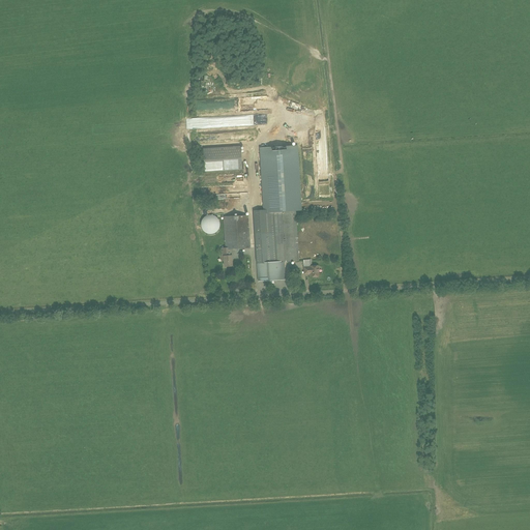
[(240,146),(203,148),(204,172),(241,170),(240,146)]
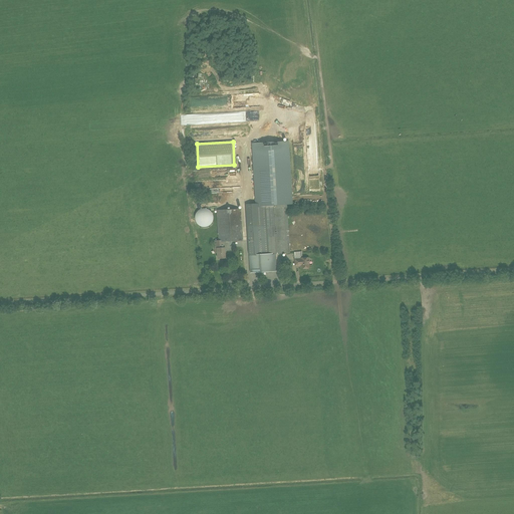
[(276,271),(275,254),(289,253),(286,204),(292,204),(288,142),(253,144),(256,204),(246,205),(250,273),(276,271)]
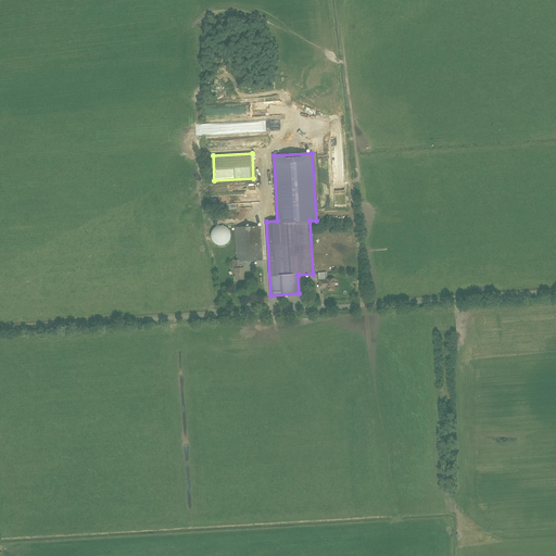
[(211,235),(211,237),(211,238),(212,240),(213,242),(214,243),(216,245),(218,245),(219,247),(222,247),(224,247),(226,245),(227,244),(229,242),(230,241),(230,240),(231,238),(231,236),(231,235),(230,232),(229,230),(228,228),(227,228),(225,227),(223,226),(220,226),(219,226),(217,226),(216,227),(214,229),(213,230),(212,232),(211,235)]
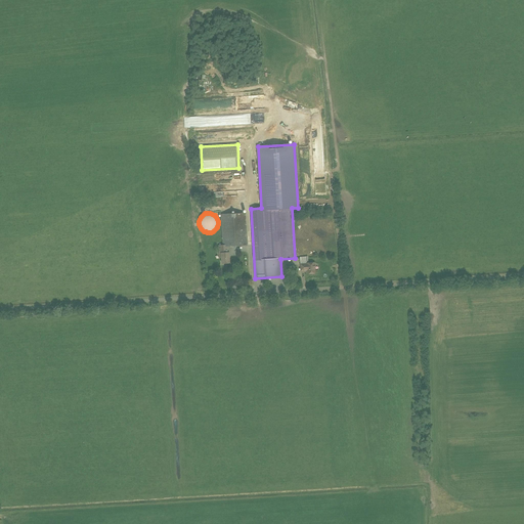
[(221,215),(223,246),(219,246),(219,253),(221,253),(222,263),(223,264),(225,264),(226,263),(229,263),(229,253),(228,253),(227,247),(248,245),(246,213),(221,215)]
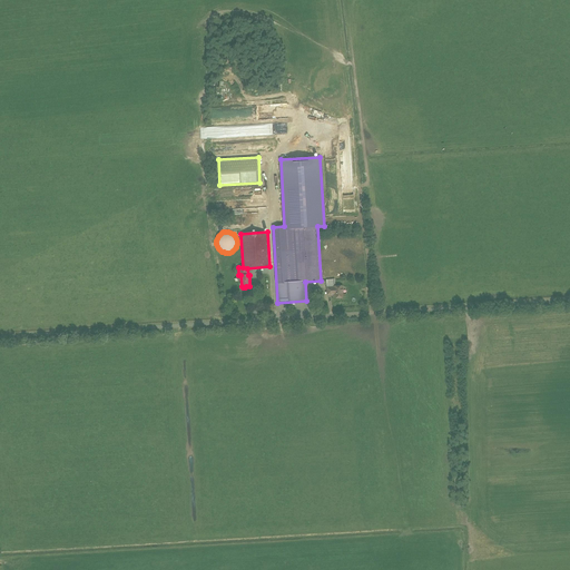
[(343,297),(342,286),(334,286),(334,287),(327,287),(327,295),(334,294),(334,297),(343,297)]
